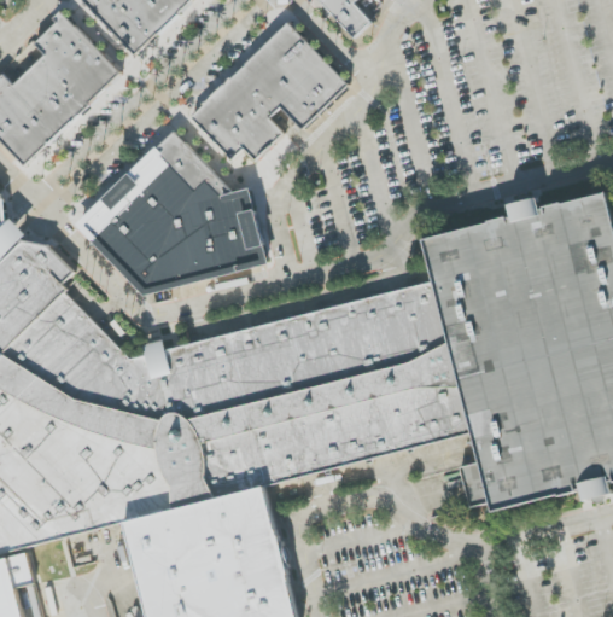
[(133,54),(191,0),(111,0),(81,0),(81,1),(133,54)]
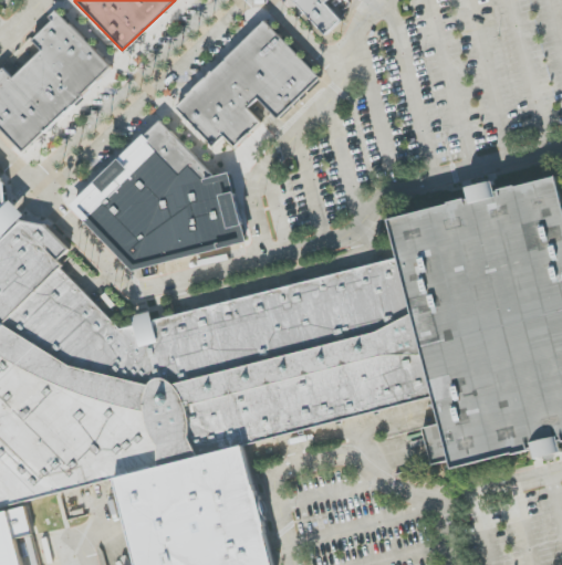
[(337,20),(323,33),(292,0),(343,0),(323,0),(322,1),(337,20)]
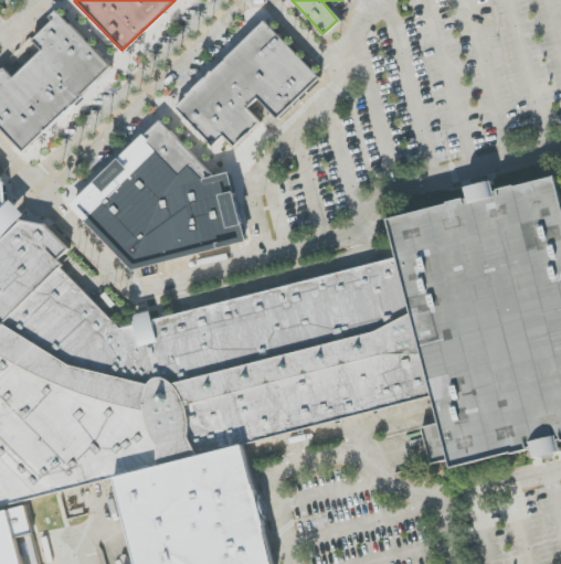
[(0,129),(20,151),(108,65),(53,10),(46,17),(51,20),(30,40),(40,49),(10,77),(1,67),(0,68),(0,129)]
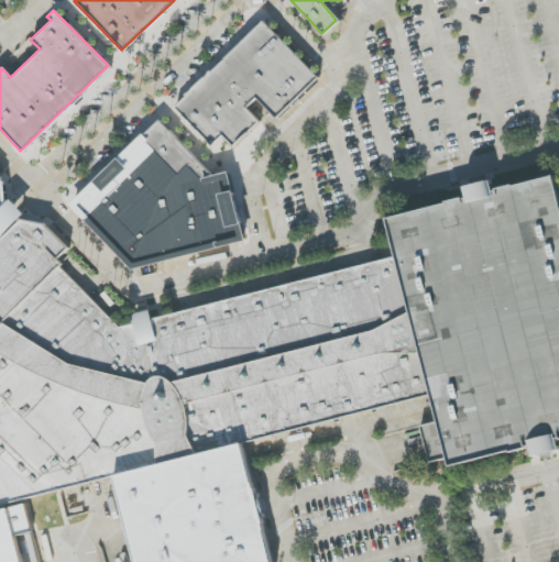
[(231,146),(258,121),(243,107),(253,97),(274,118),(316,77),(262,21),(173,107),(209,145),(220,135),(231,146)]
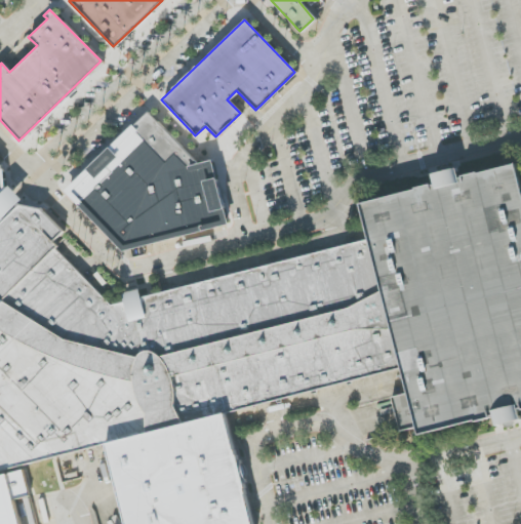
[(210,159),(226,224),(120,250),(63,189),(85,168),(94,177),(117,156),(108,147),(131,124),(132,125),(147,111),(197,163),(210,159)]
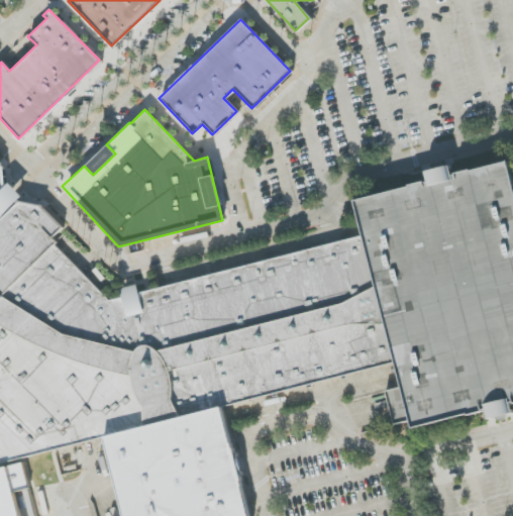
[(0,166),(1,167),(3,187),(7,183),(20,195),(16,199),(39,205),(61,227),(50,237),(55,242),(53,244),(107,300),(119,297),(117,288),(134,284),(136,292),(361,235),(351,200),(408,186),(407,184),(422,181),(422,182),(425,182),(423,171),(447,165),(450,175),(453,174),(452,173),(468,169),(469,171),(506,161),(512,190),(512,402),(512,403),(511,401),(507,402),(510,412),(504,414),(504,416),(503,417),(502,419),(500,420),(498,420),(495,420),(494,418),(493,417),(486,419),(484,408),(481,409),(481,410),(466,415),(466,413),(410,427),(408,420),(392,424),(383,390),(399,386),(393,362),(219,406),(246,515),(121,515),(102,436),(0,461),(0,468),(19,462),(26,488),(11,492),(17,515),(0,515),(0,166)]
